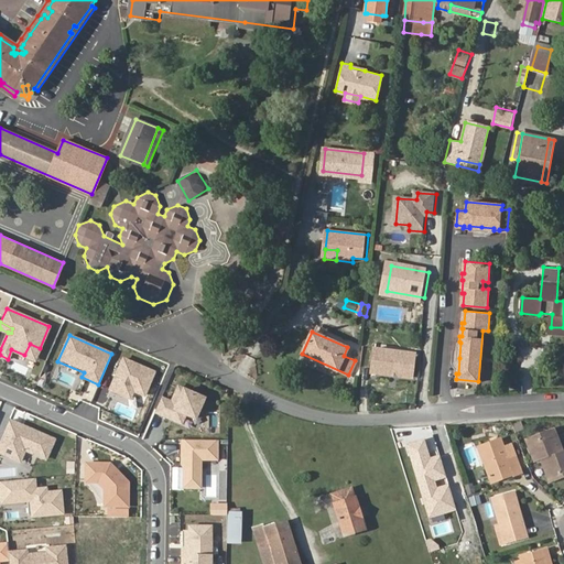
[(30,344),(24,355),(34,359),(40,348),(30,344)]
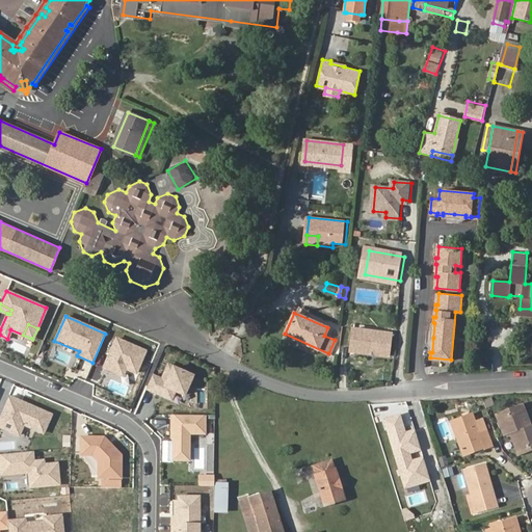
[(394,337),(355,330),(352,352),(370,355),(372,354),(375,354),(376,356),(391,360),(394,337)]
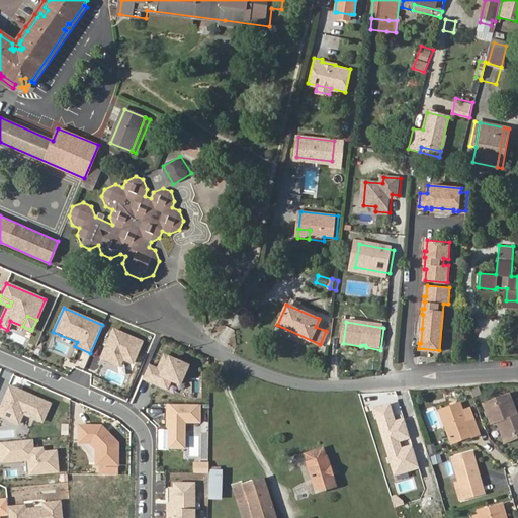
[(32,332),(17,325),(11,337),(27,344),(32,332)]
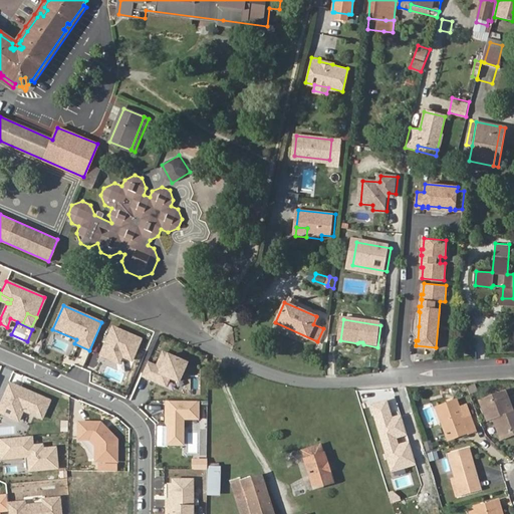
[(111,327),(99,354),(117,362),(120,355),(131,360),(140,339),(111,327)]
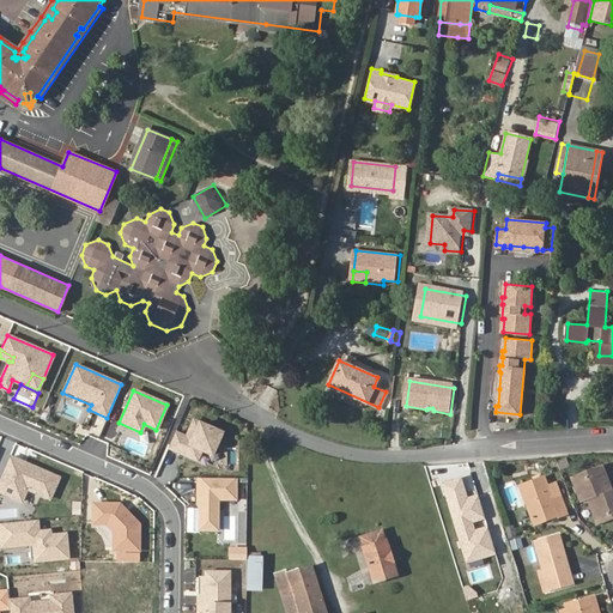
[(175,432),(168,447),(199,461),(204,450),(214,455),(224,434),(193,420),(186,437),(175,432)]
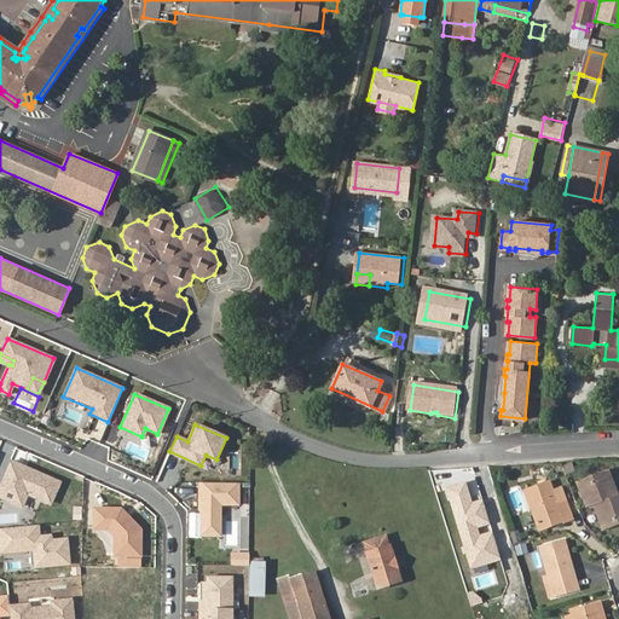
[(9,461),(0,481),(0,497),(22,507),(27,493),(50,503),(59,482),(9,461)]
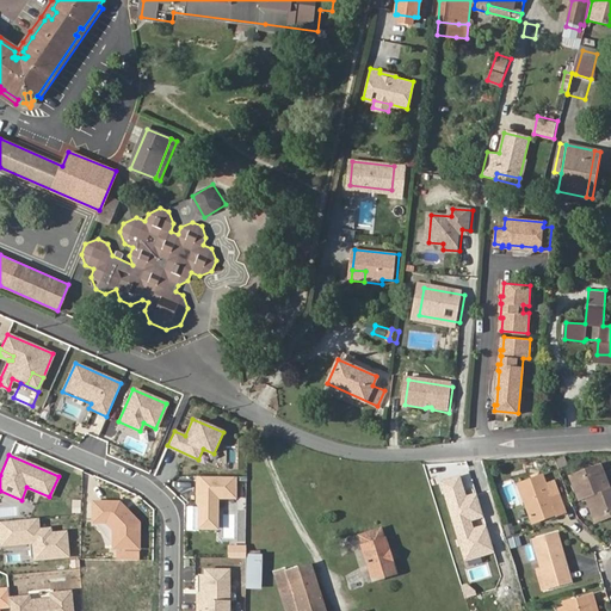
[(559,469),(568,466),(565,456),(554,457),(559,469)]
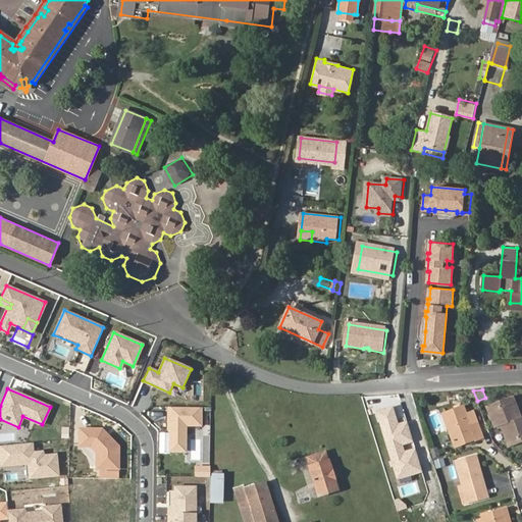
[(521,415),(519,416),(511,395),(485,404),(494,426),(501,424),(501,425),(521,416),(521,415)]
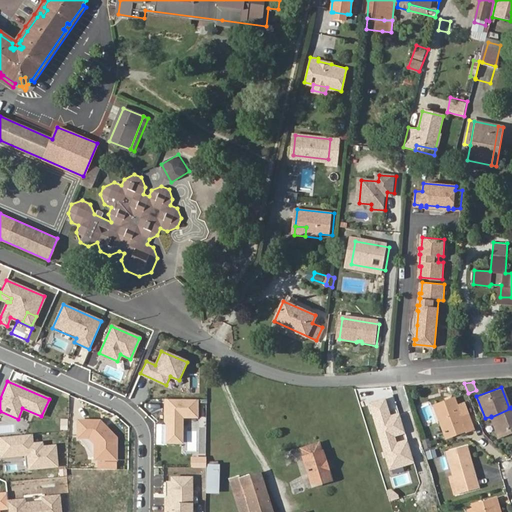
[(460,415),(453,398),(433,406),(444,436),(464,428),(465,431),(473,428),(467,413),(460,415)]
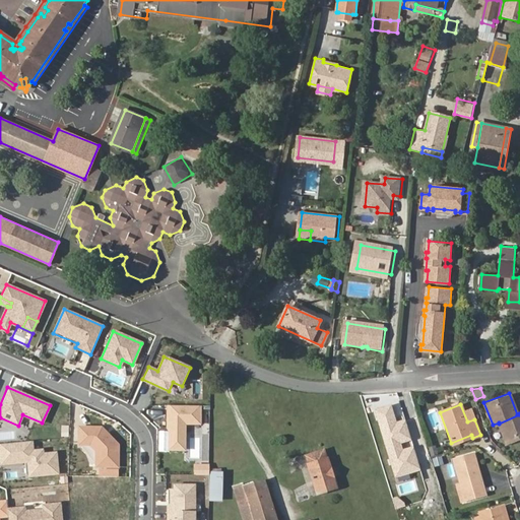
[(199,405),(169,405),(168,413),(171,413),(170,449),(184,449),(183,423),(199,423),(199,405)]
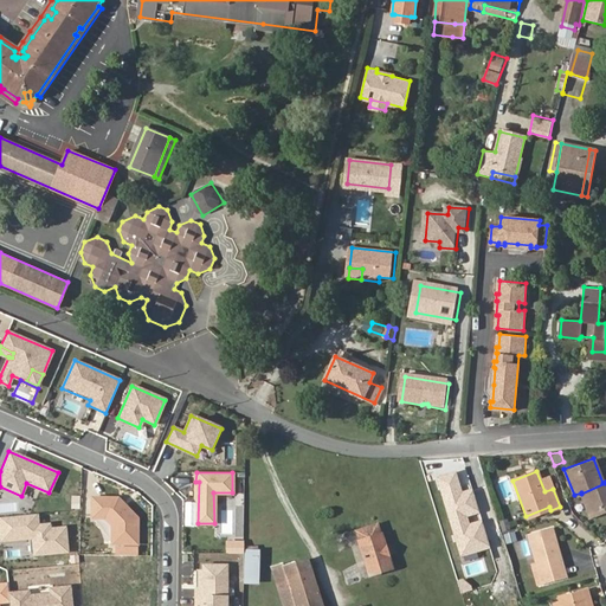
[(591,517),(605,511),(605,483),(581,494),(591,517)]
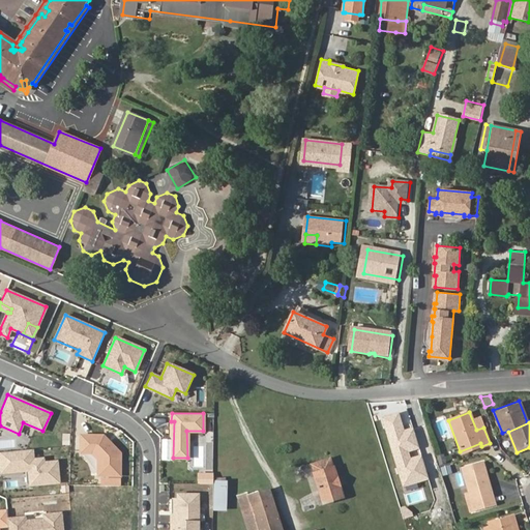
[(443,482),(438,467),(437,461),(429,463),(419,430),(391,438),(402,473),(419,468),(424,488),(443,482)]
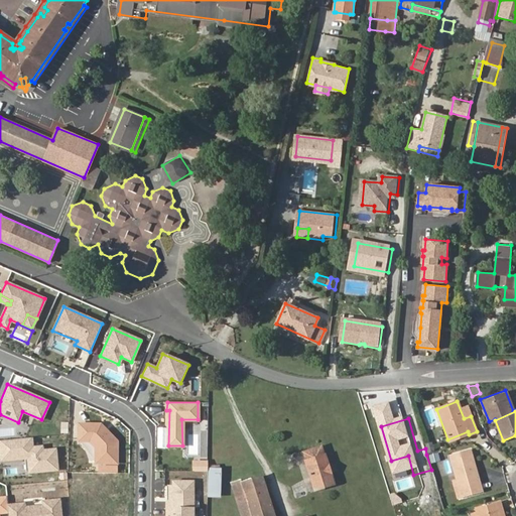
[(105,432),(107,430),(100,423),(79,423),(79,439),(89,440),(96,445),(95,462),(117,462),(117,440),(112,435),(111,437),(105,432)]
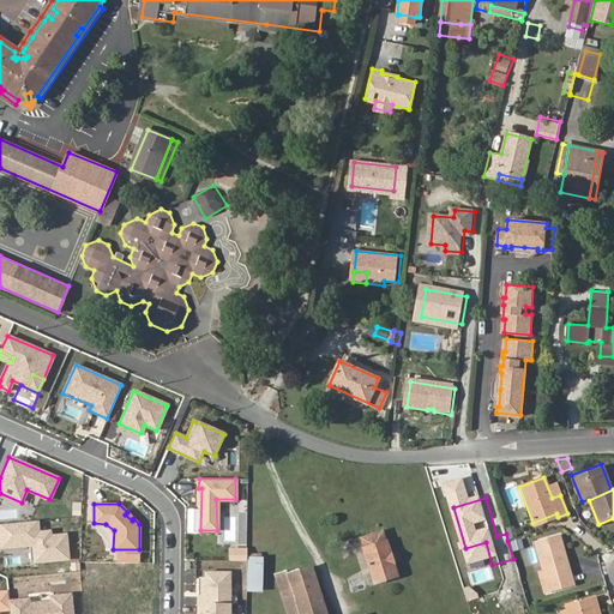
[(558,517),(557,513),(533,523),(534,525),(558,517)]
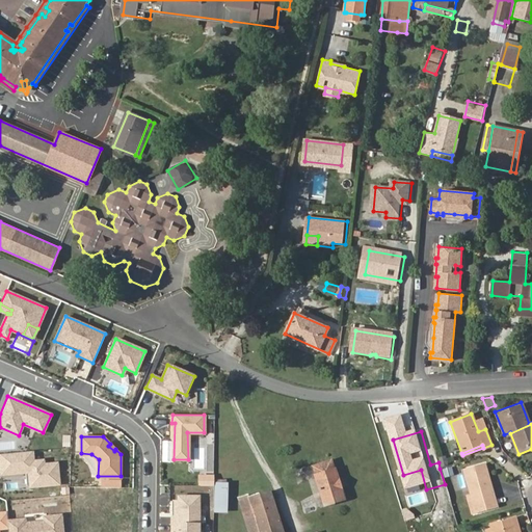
[(30,486),(62,484),(61,458),(36,459),(36,450),(0,451),(0,473),(0,475),(29,473),(30,486)]
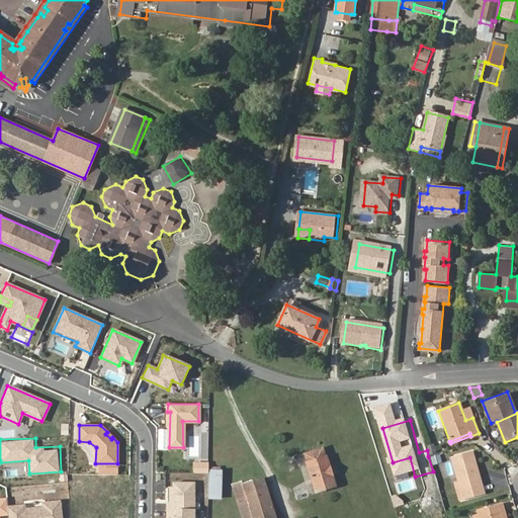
[(323,448),(299,455),(312,494),(335,486),(323,448)]
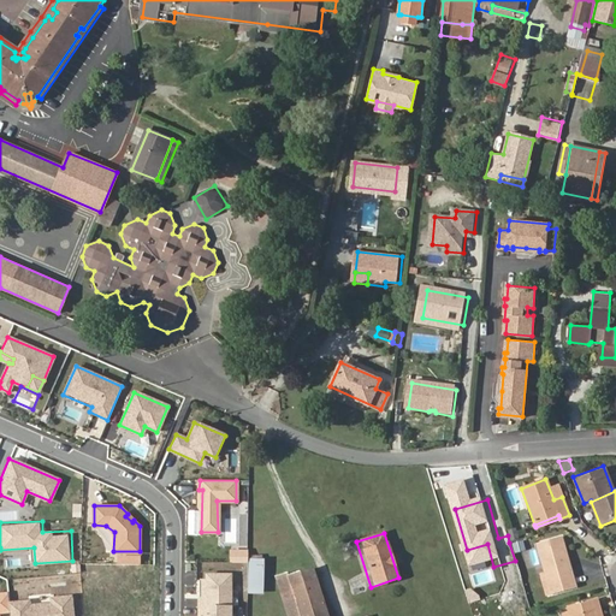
[(562,540),(539,546),(546,574),(550,584),(555,582),(558,592),(576,587),(562,540)]
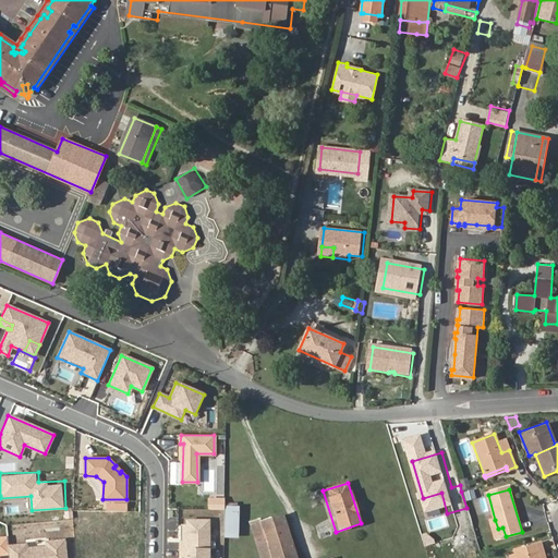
[(238,508),(228,507),(227,535),(238,535),(238,508)]
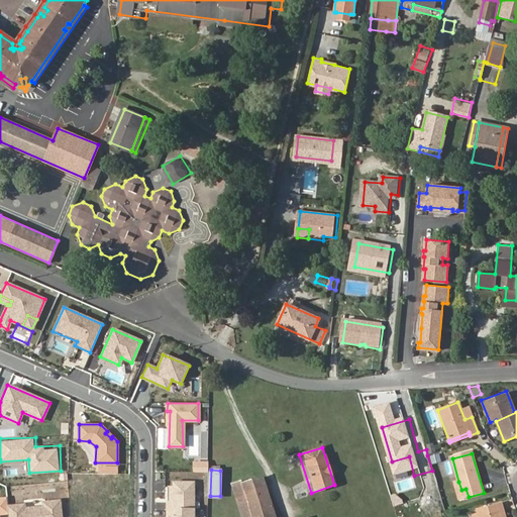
[(275,516),(263,478),(233,486),(241,516),(275,516)]
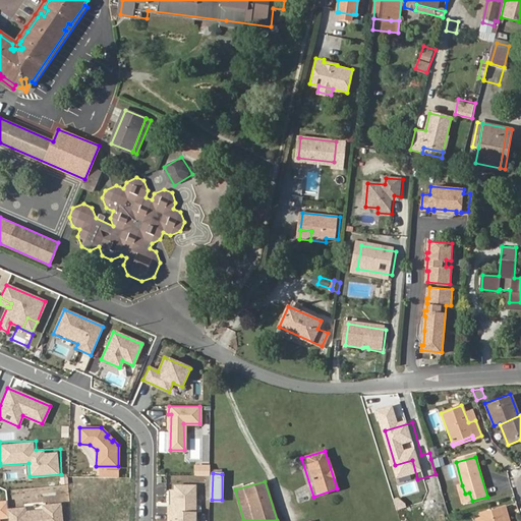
[(170,485),(170,520),(194,520),(194,485),(170,485)]
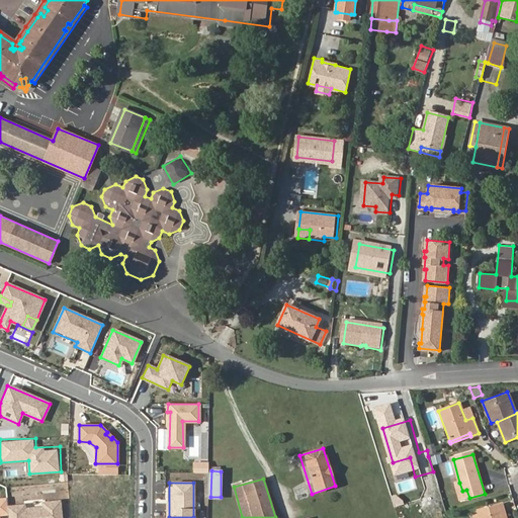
[(466,490),(462,491),(459,483),(455,484),(460,500),(469,498),(466,490)]
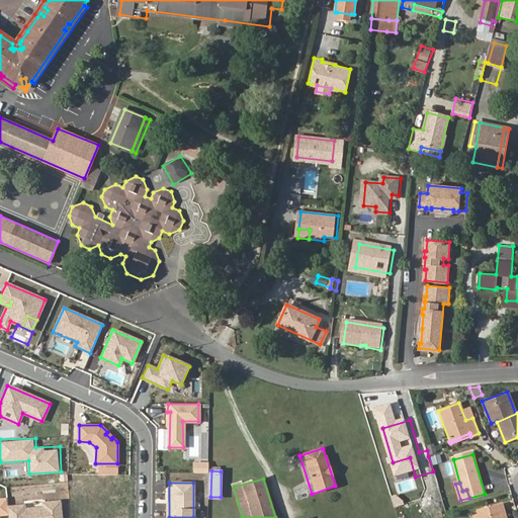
[(503,517),(499,504),(479,509),(481,517),(503,517)]
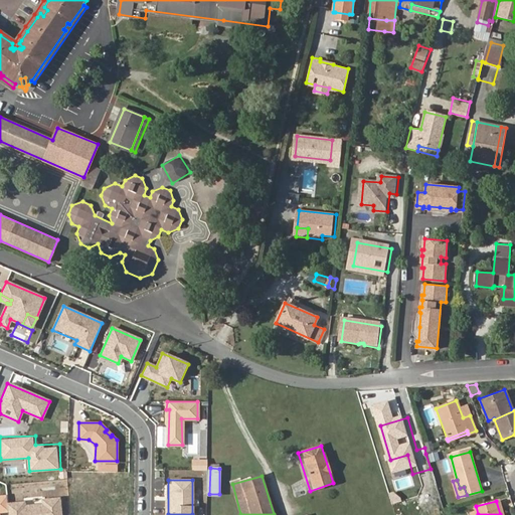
[(24,509),(8,511),(7,514),(60,514),(59,506),(44,507),(44,511),(25,513),(24,509)]
